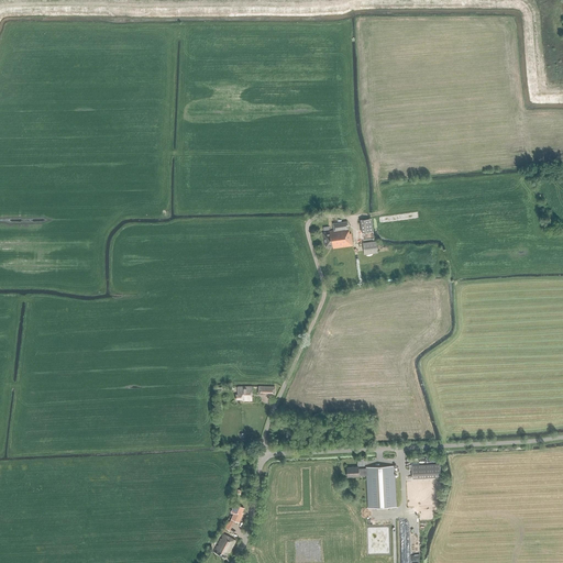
[(363,233),(374,232),(372,219),(361,220),(363,233)]
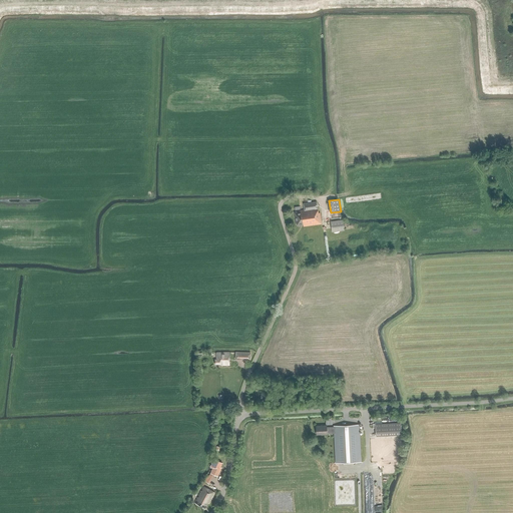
[(322,223),(320,212),(319,212),(317,202),(304,204),(305,210),(295,212),(297,225),(303,224),(304,226),(322,223)]
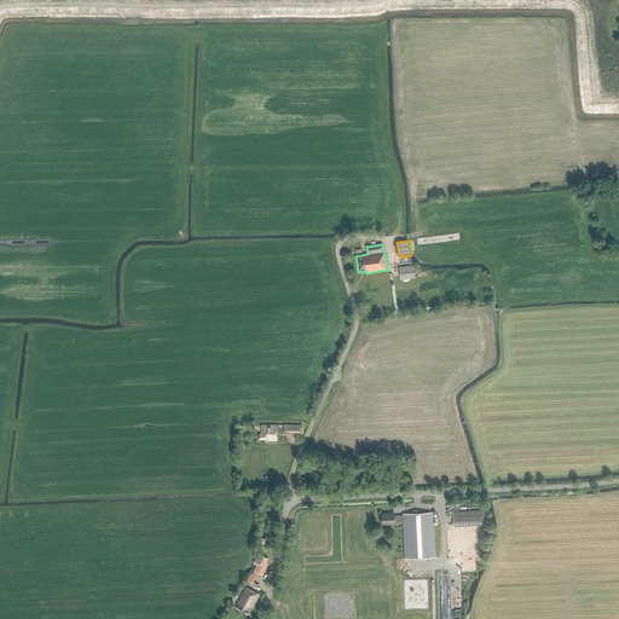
[(400,279),(415,277),(414,266),(399,267),(400,279)]
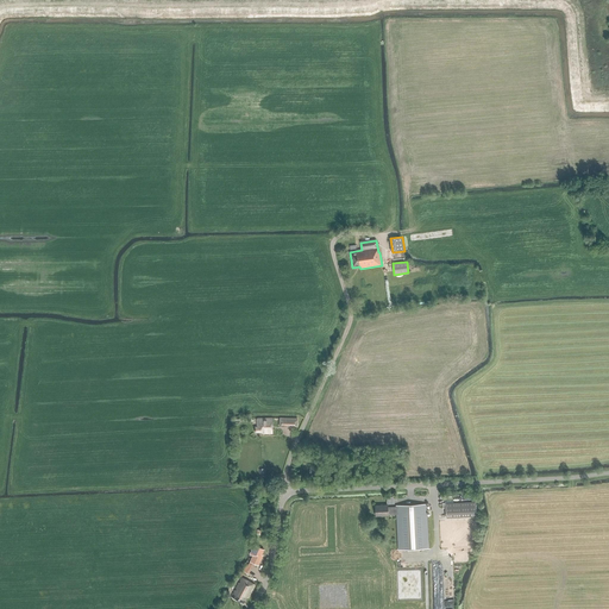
[(272,434),(272,419),(257,419),(257,427),(255,427),(255,433),(263,432),(263,434),(272,434)]
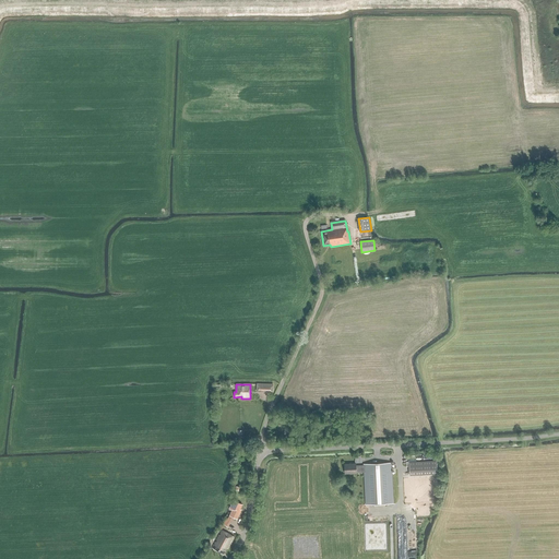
[(437,474),(436,461),(408,462),(409,475),(437,474)]
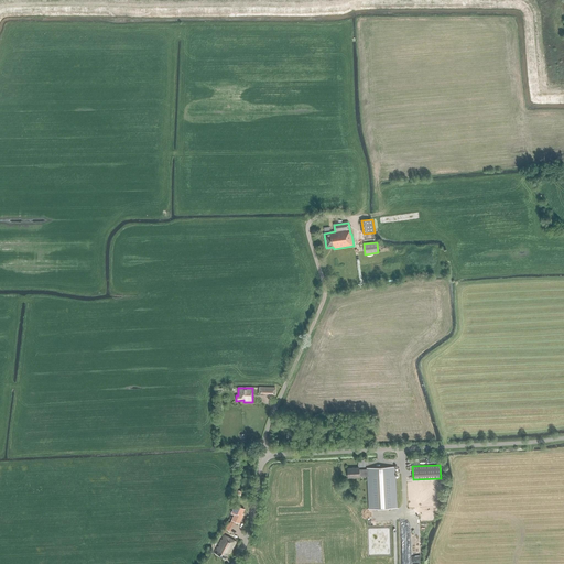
[(369,509),(398,508),(397,467),(368,468),(368,469),(360,469),(360,467),(348,467),(349,477),(361,477),(368,476),(369,509)]
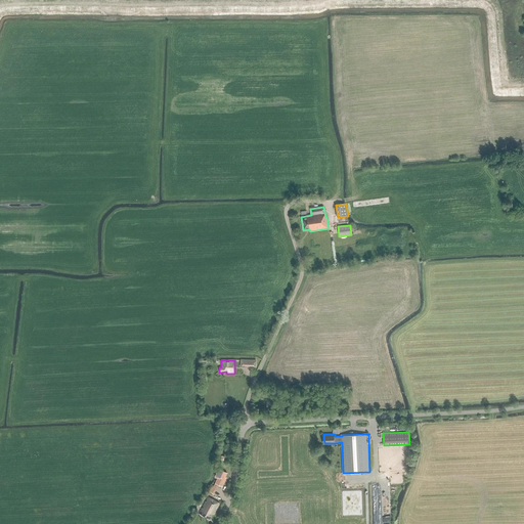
[(221,470),(215,483),(222,487),(225,481),(223,481),(227,473),(221,470)]
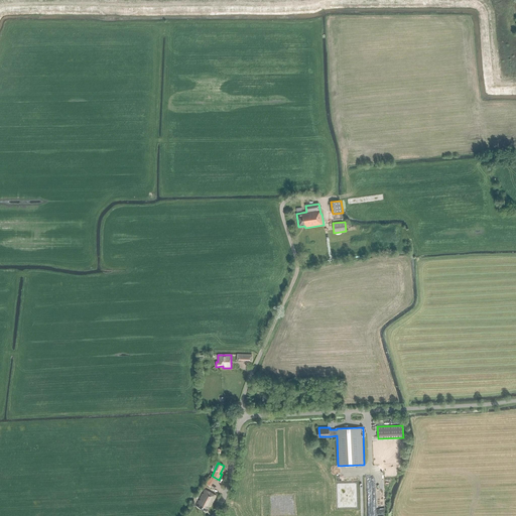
[(196,506),(207,511),(209,507),(210,507),(216,496),(204,490),(196,506)]
